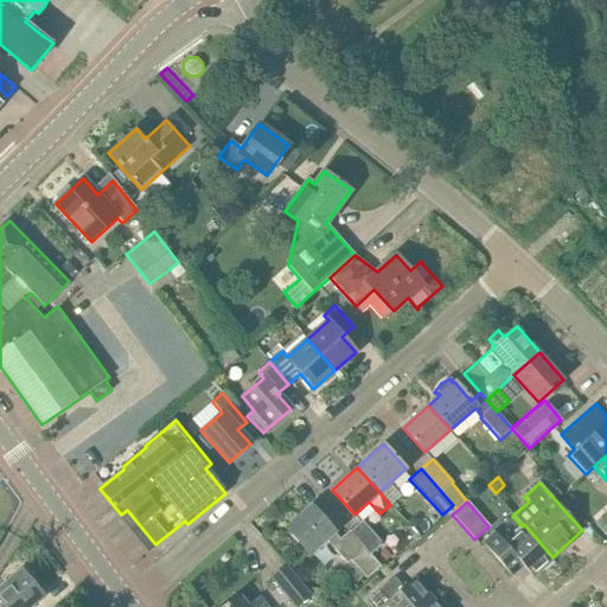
[(325,538),(346,562),(350,558),(368,579),(382,566),(371,554),(372,554),(352,530),(350,528),(339,536),(312,504),(286,525),(308,551),(325,538)]
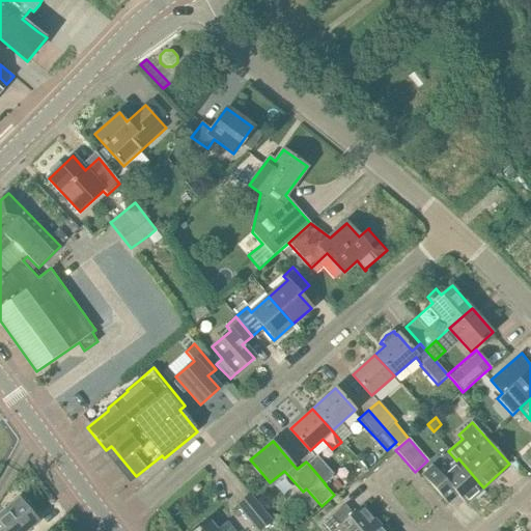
[(318,455),(308,464),(326,484),(335,475),(318,455)]
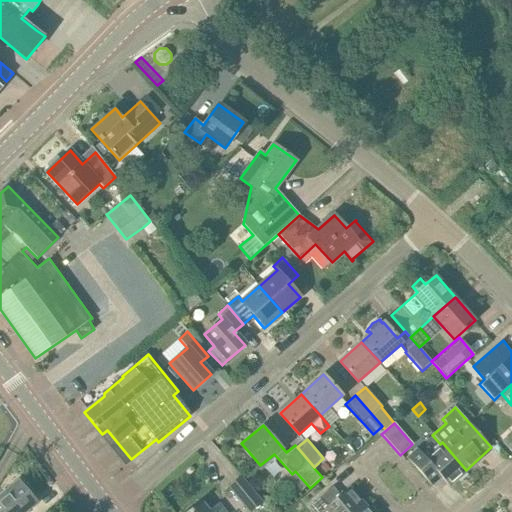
[(441,476),(449,485),(466,470),(442,442),(440,444),(426,456),(426,458),(416,447),(406,456),(431,485),(441,476)]
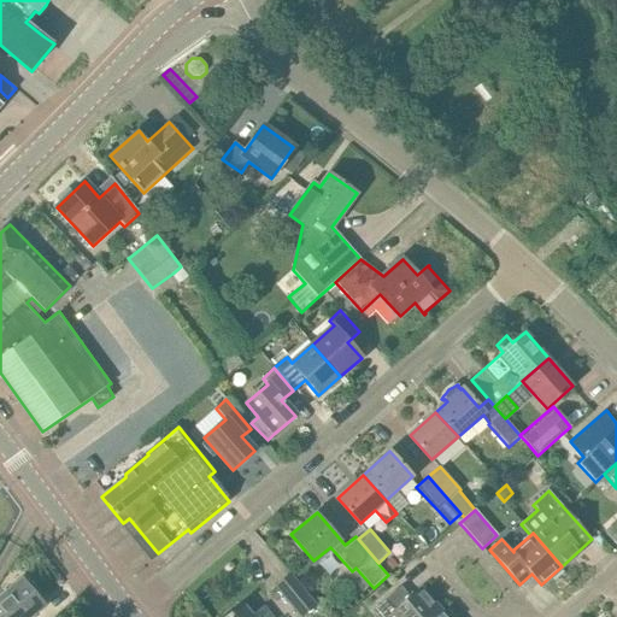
[(298,616),(303,616),(317,606),(291,574),(274,588),(298,616)]
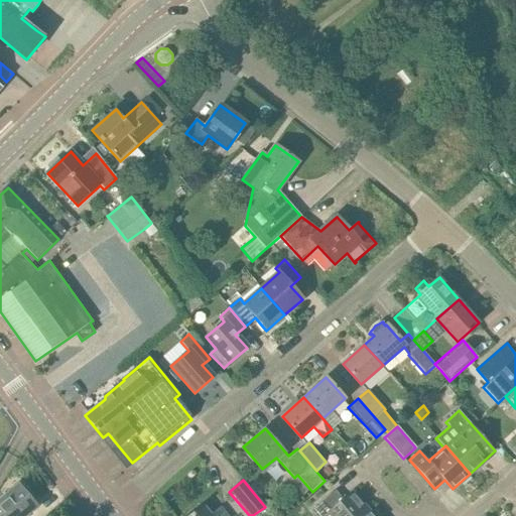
[(27,515),(37,508),(19,487),(0,502),(0,510),(3,515),(1,515),(27,515)]
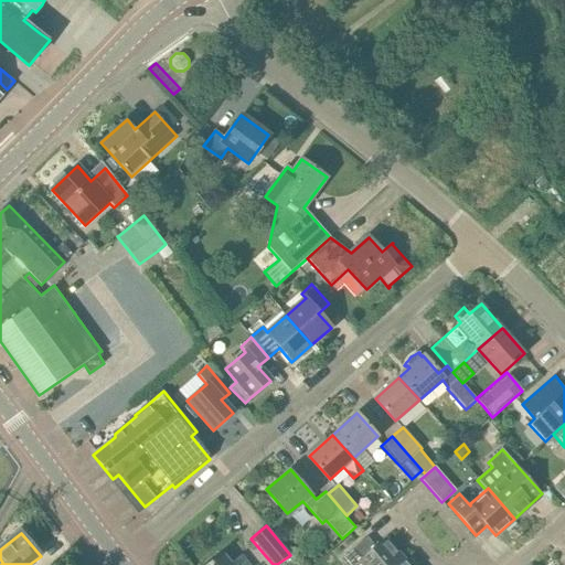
[(391,564),(403,555),(387,536),(375,547),(368,537),(343,557),(350,564),(391,564)]
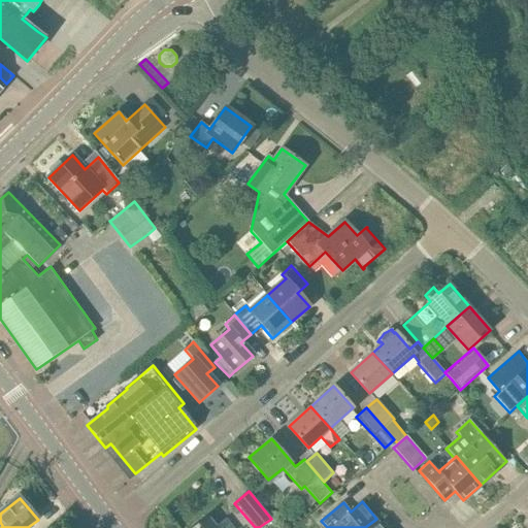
[(217,527),(208,517),(193,527),(233,527),(227,520),(217,527)]
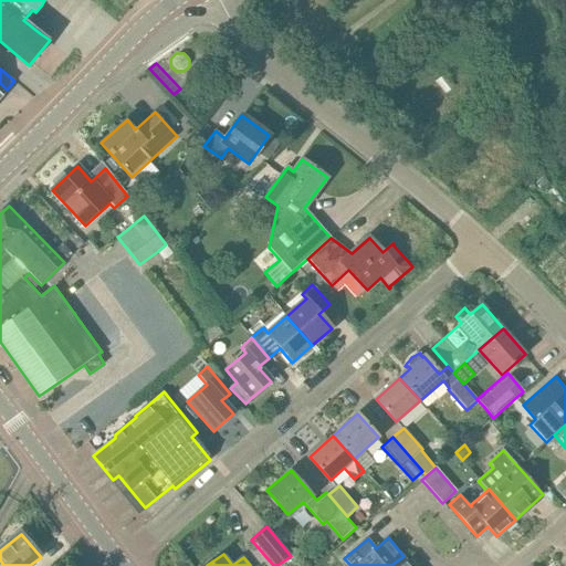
[(411,565),(404,556),(391,565),(411,565)]
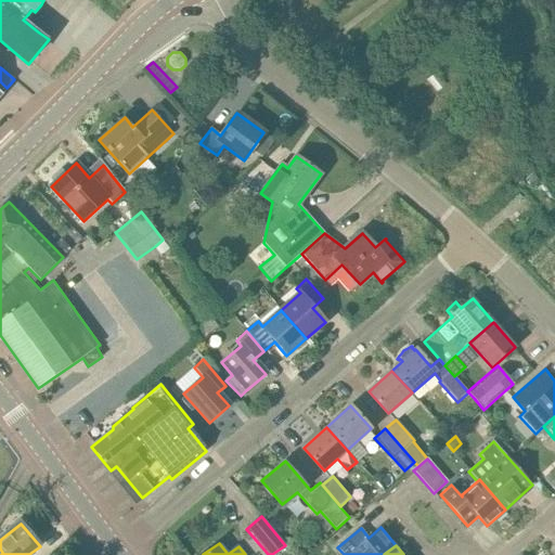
All buildings are outlined.
